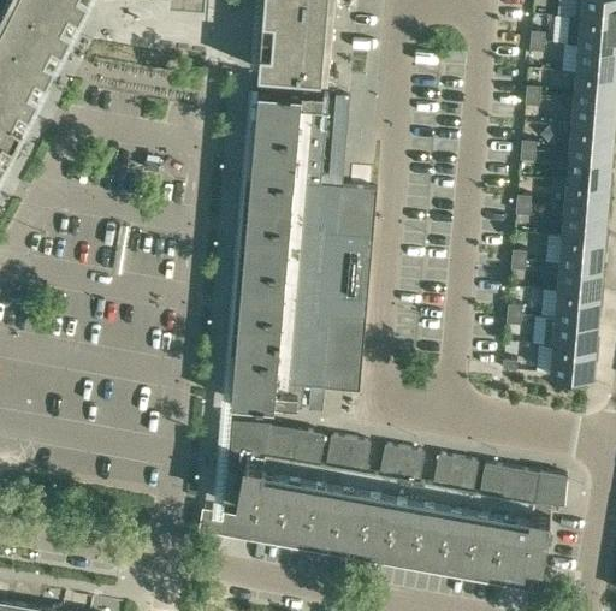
[(0,0),(0,166),(86,0),(0,0)]
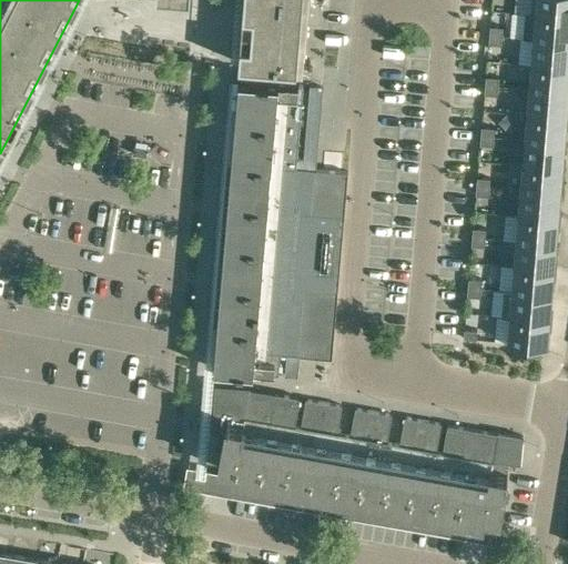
[(243,0),(239,68),(315,73),(316,52),(305,51),(308,0),(243,0)]
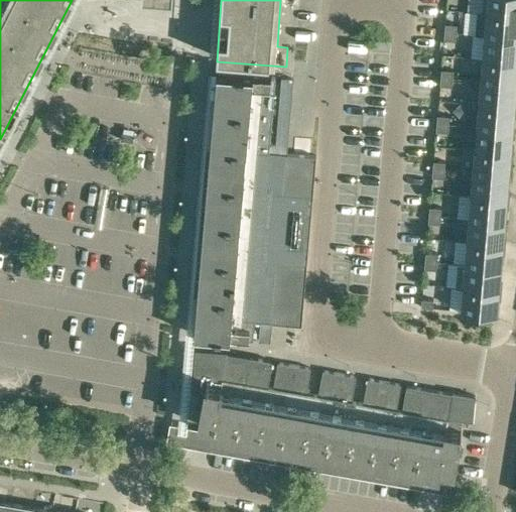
[(515,17),(515,0),(487,0),(487,15),(515,17)]
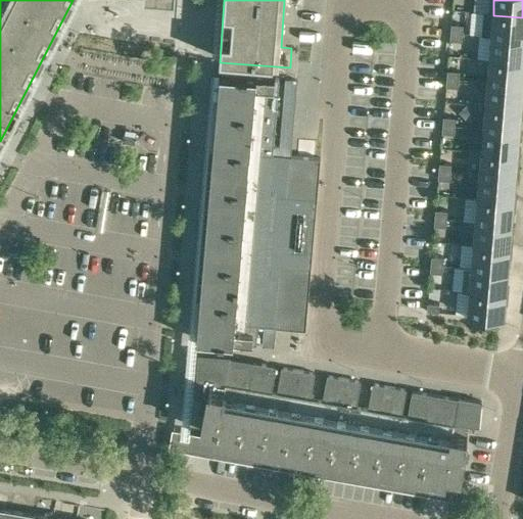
[(522,41),(522,17),(493,15),(491,39),(522,41)]
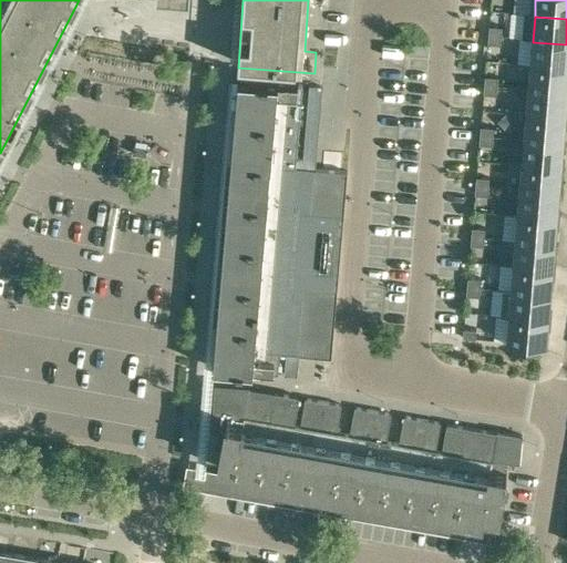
[(487,38),(501,39),(502,30),(488,29),(487,38)]
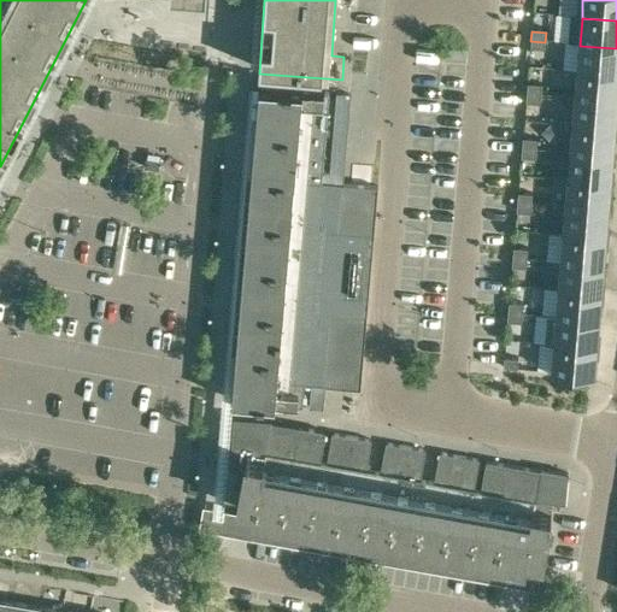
[(545,52),(545,42),(530,41),(530,51),(545,52)]
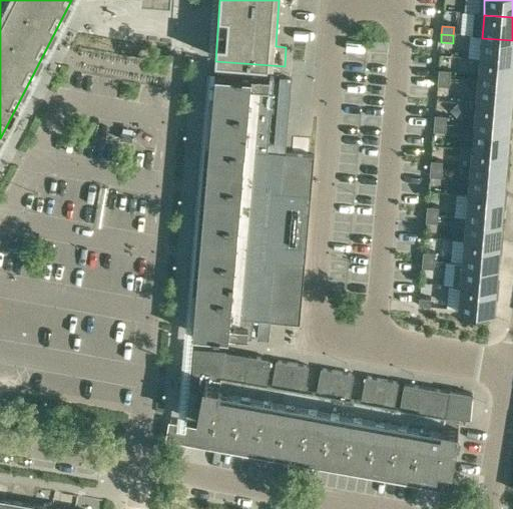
[(512,40),(482,38),(480,60),(512,63),(512,40)]
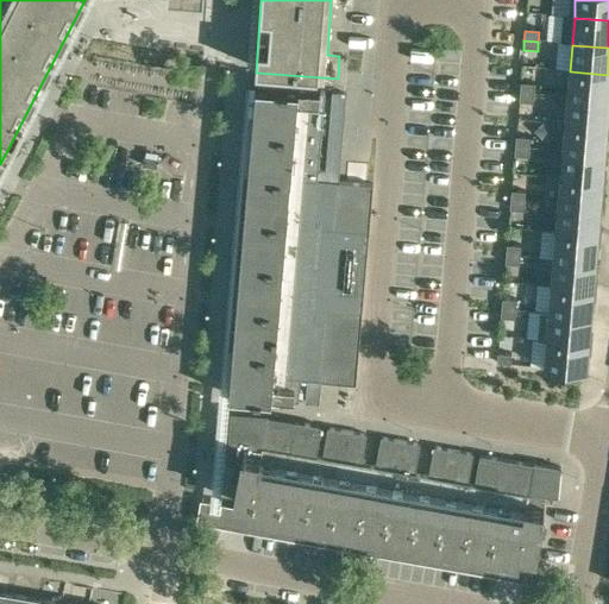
[(608,101),(608,75),(570,71),(567,99),(608,101)]
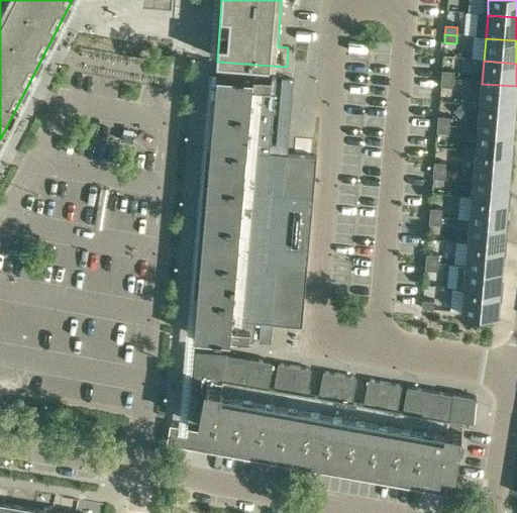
[(441,73),(441,80),(452,82),(453,73),(441,73)]
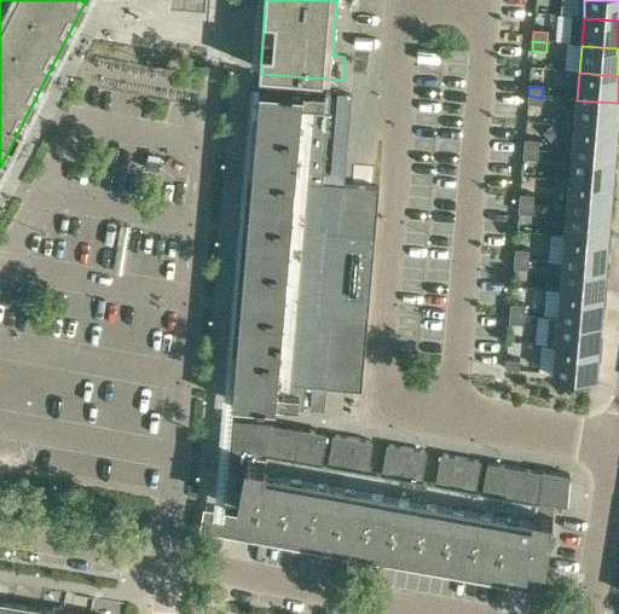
[(236,361),(232,406),(302,412),(304,389),(312,389),(310,412),(324,413),(325,391),(360,394),(362,370),(375,238),(379,191),(343,189),(351,98),(339,97),(331,179),(323,178),(330,97),(259,91),(252,180),(247,179),(230,360),(236,361)]
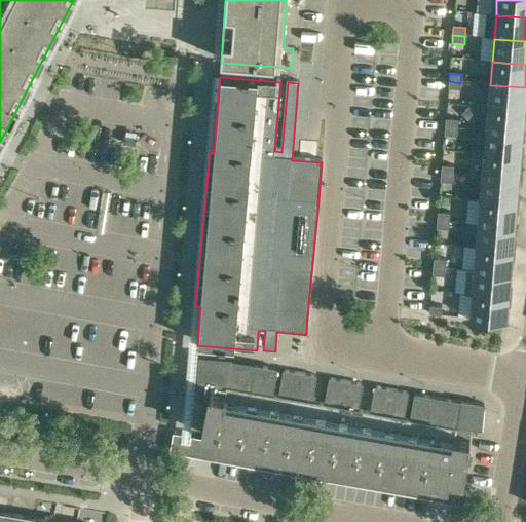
[(460,83),(449,81),(448,89),(460,90),(460,83)]
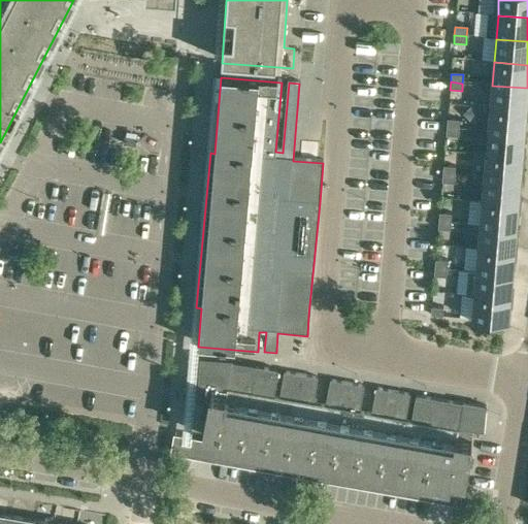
[(526,112),(527,92),(527,88),(492,86),(490,109),(526,112)]
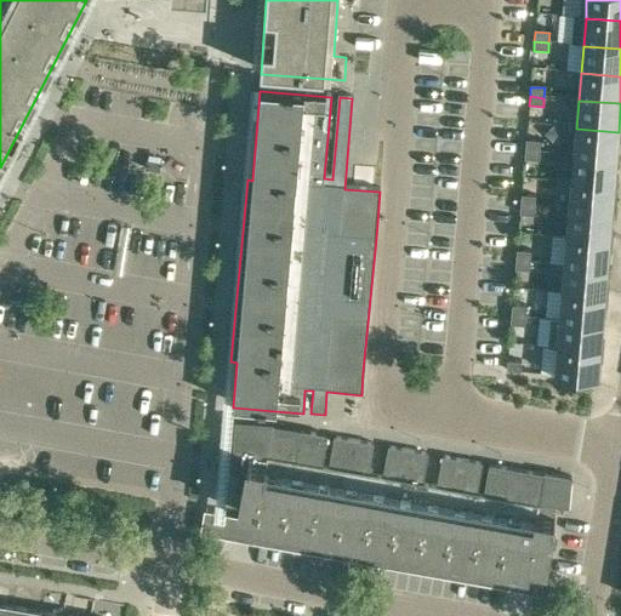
[(616,159),(619,132),(576,129),(574,155),(616,159)]
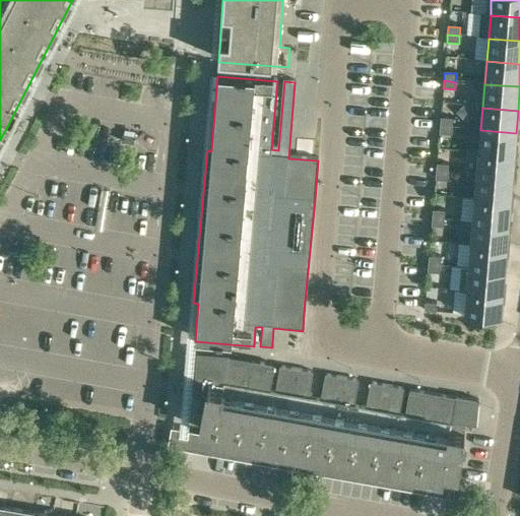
[(440,119),(440,127),(452,128),(452,120),(440,119)]
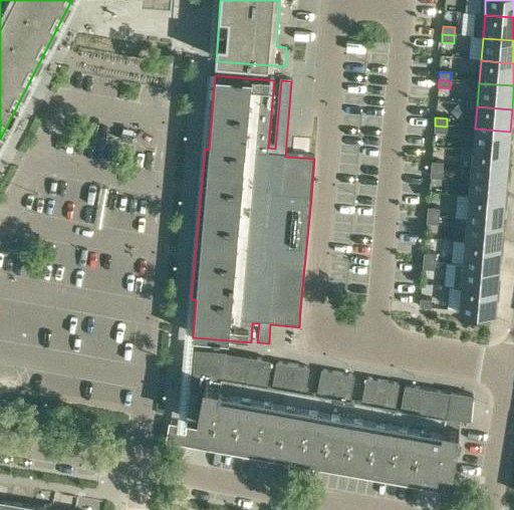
[(447,126),(435,125),(434,134),(446,135),(447,126)]
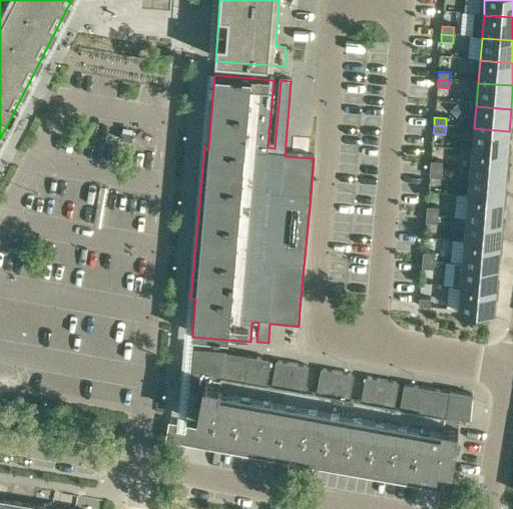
[(507,154),(509,131),(474,128),(472,151),(507,154)]
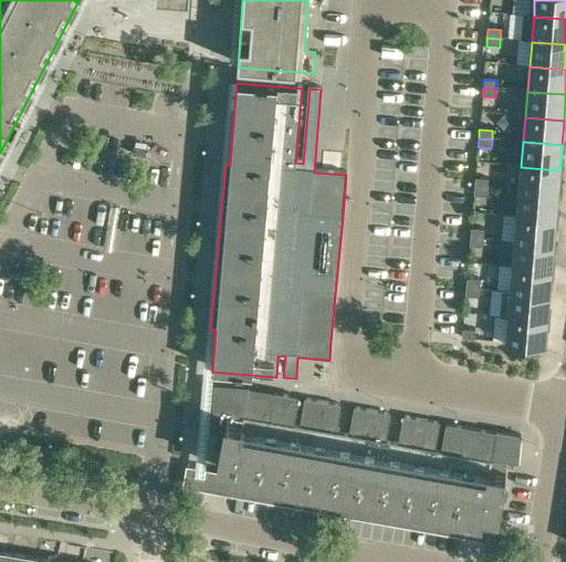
[(558,196),(559,170),(521,167),(519,193),(558,196)]
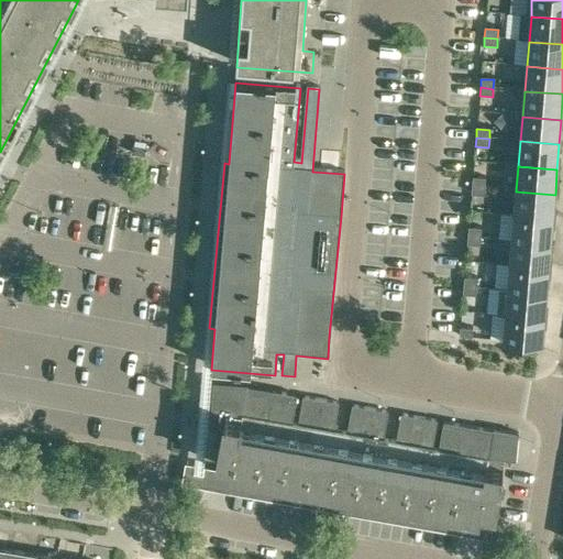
[(473,178),(472,187),(485,188),(485,179),(473,178)]
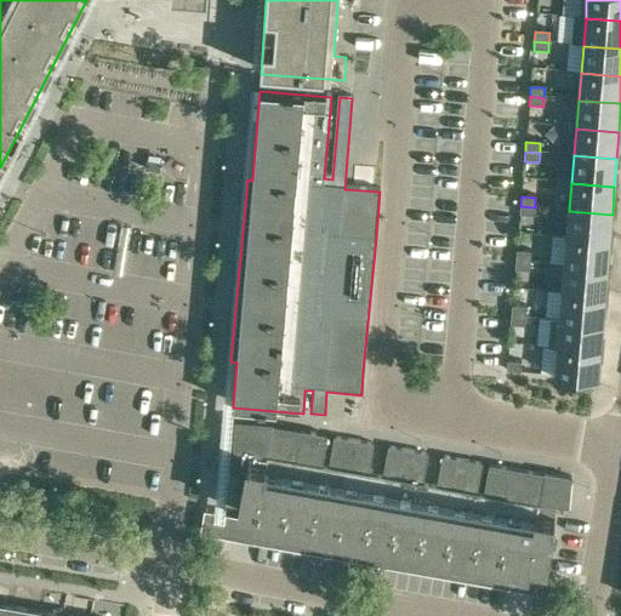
[(535,207),(520,206),(519,216),(534,217),(535,207)]
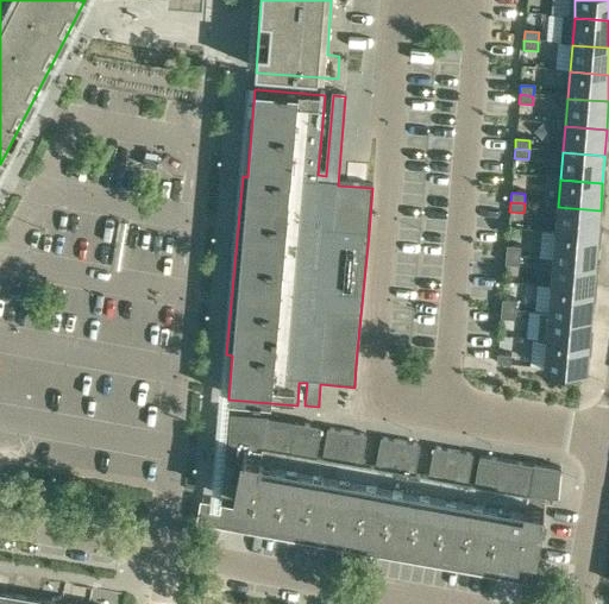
[(601,211),(558,207),(556,234),(598,238),(601,211)]
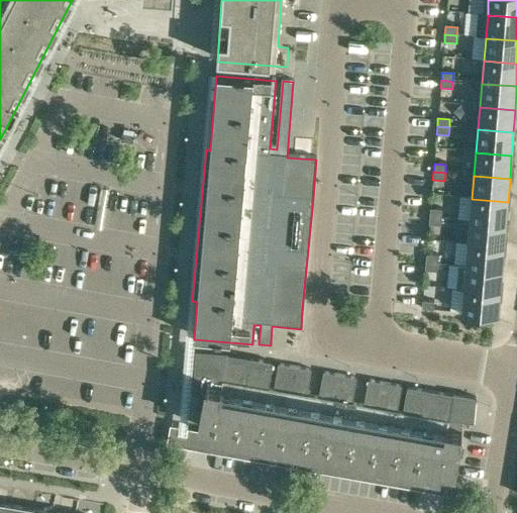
[(508,202),(472,199),(470,221),(506,224),(508,202)]
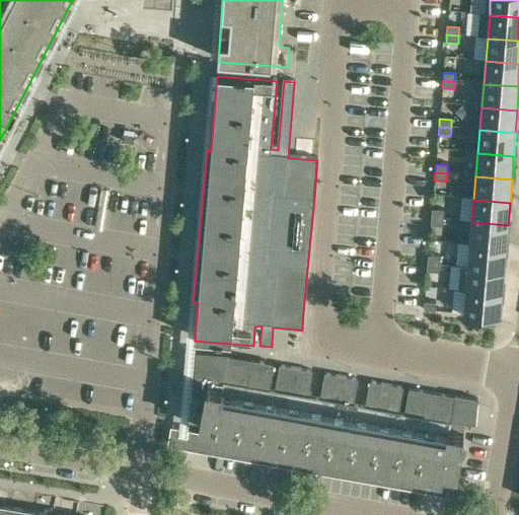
[(432,211),(431,219),(443,220),(443,212),(432,211)]
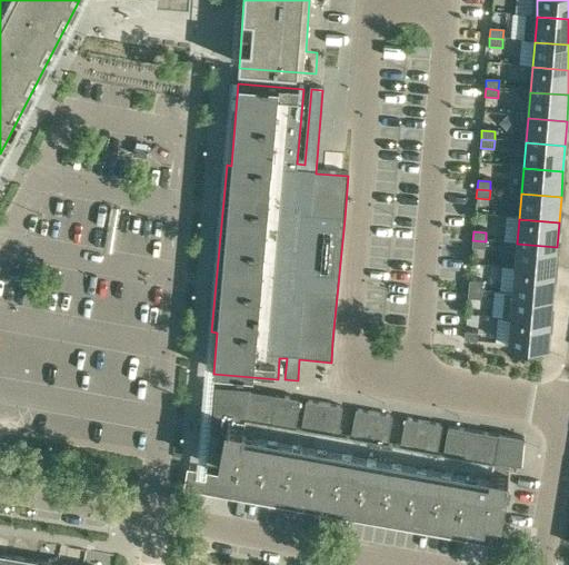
[(486,241),(472,240),(471,249),(485,250),(486,241)]
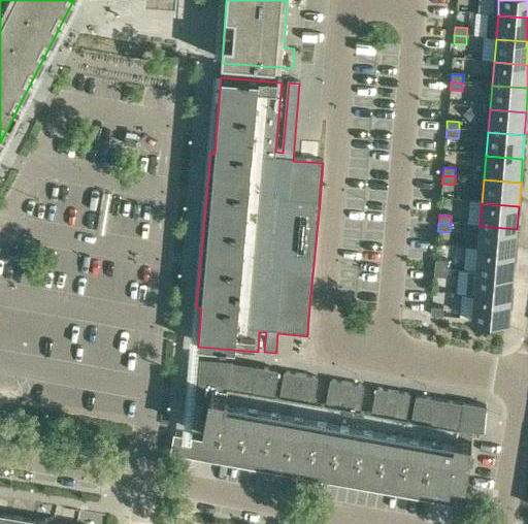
[(515,253),(517,229),(480,226),(477,250),(515,253)]
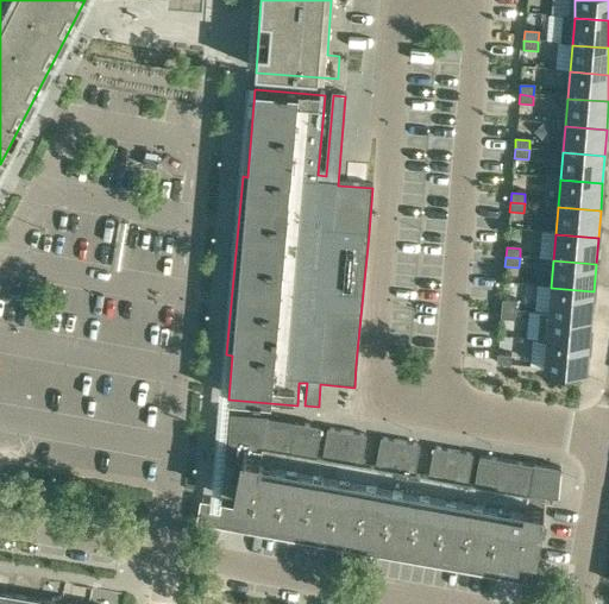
[(591,319),(594,291),(551,288),(548,315),(591,319)]
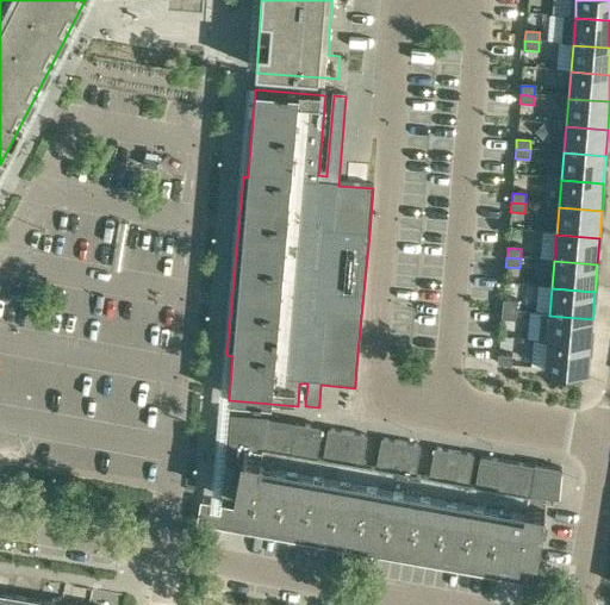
[(503,301),(502,311),(516,312),(517,303),(503,301)]
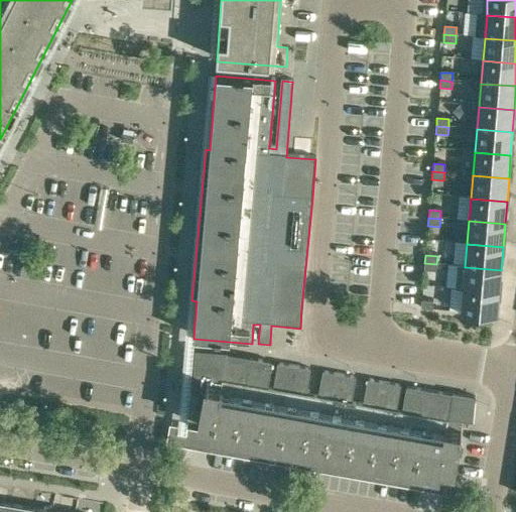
[(436,264),(424,263),(423,271),(435,272),(436,264)]
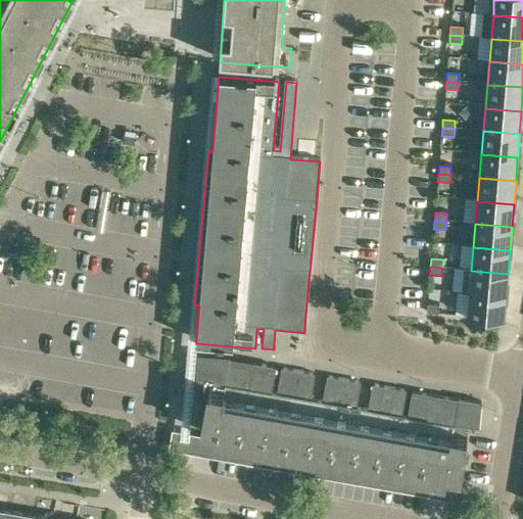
[(506,296),(508,274),(471,271),(469,293),(506,296)]
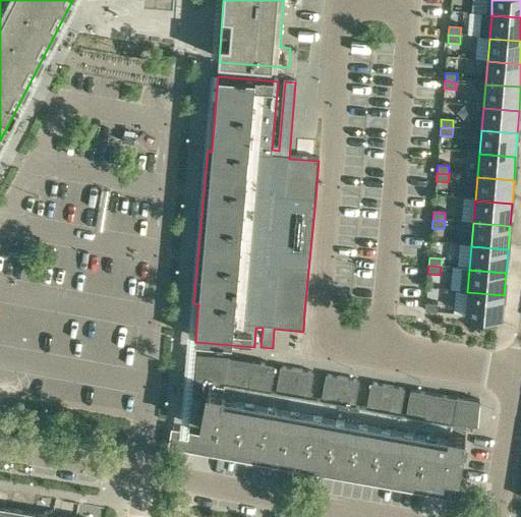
[(502,320),(504,295),(467,292),(465,317),(502,320)]
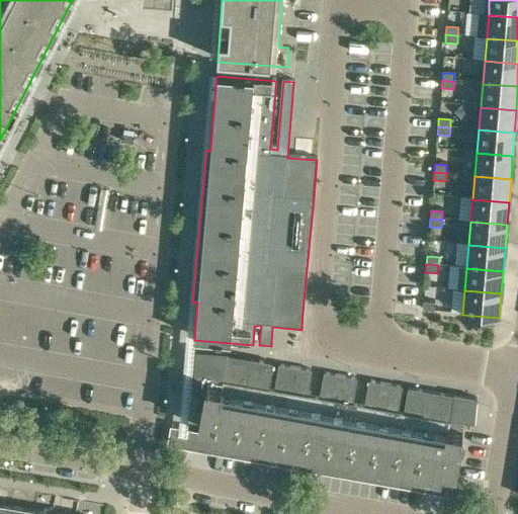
[(422,311),(434,312),(435,304),(423,303),(422,311)]
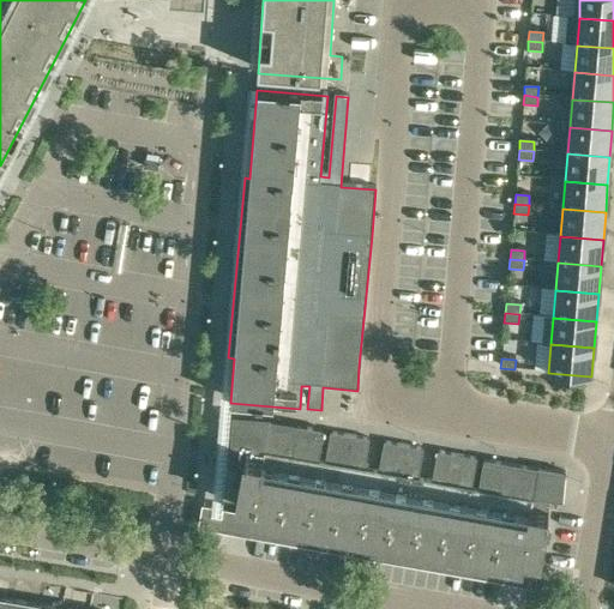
[(229,416),(220,415),(212,507),(202,506),(198,529),(229,535),(519,586),(535,590),(536,577),(539,566),(521,564),(522,555),(540,559),(548,512),(547,511),(548,500),(563,504),(565,474),(536,469),(535,471),(482,462),(477,490),(470,489),(476,460),(437,453),(432,482),(417,480),(422,451),(384,444),(378,472),(363,470),(369,441),(331,434),(325,463),(319,462),(324,433),(271,423),(271,421),(232,417),(228,470),(241,472),(235,505),(253,508),(252,514),(222,510),(229,416)]
